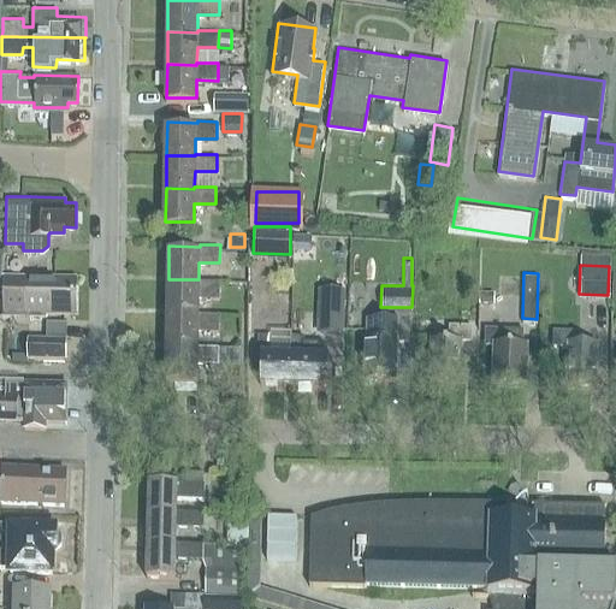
[(73,311),(75,275),(25,273),(24,275),(12,275),(11,309),(24,309),(24,311),(25,311),(25,314),(46,314),(46,311),(73,311)]
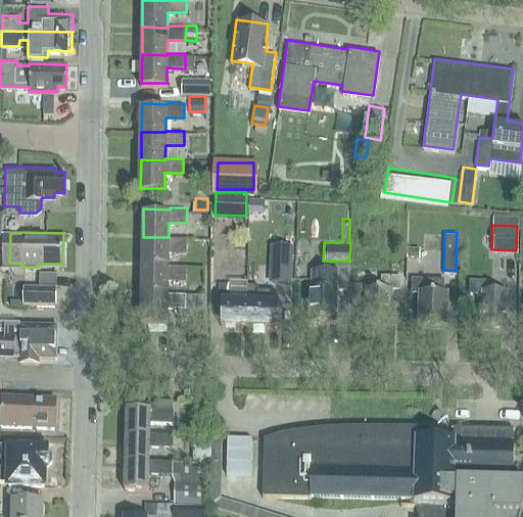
[(186,236),(169,236),(169,237),(143,237),(142,265),(168,265),(168,263),(169,250),(186,250),(186,236)]
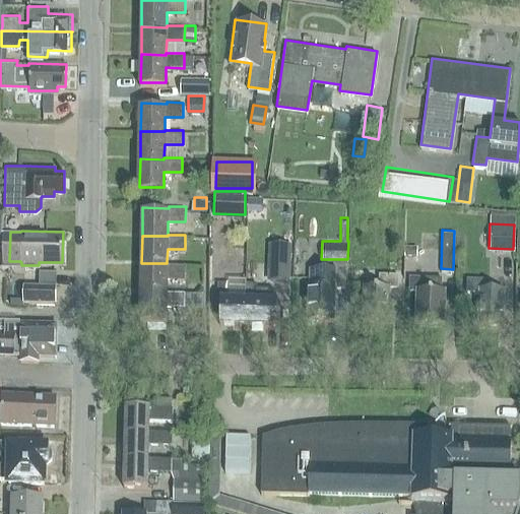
[(290,241),(267,240),(266,277),(289,278),(290,241)]
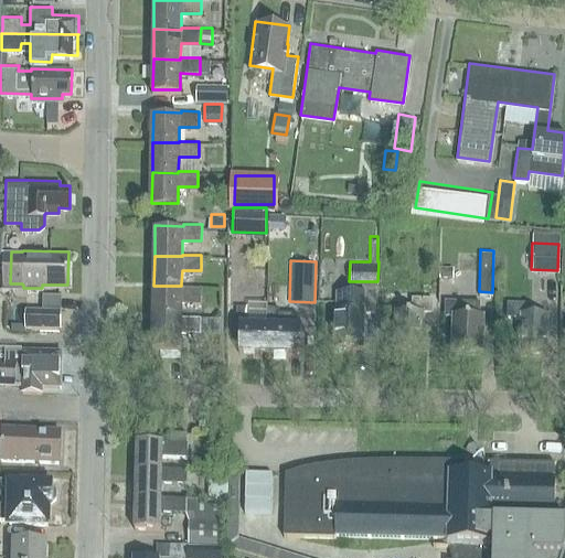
[(452,264),(438,264),(438,274),(452,274),(452,264)]
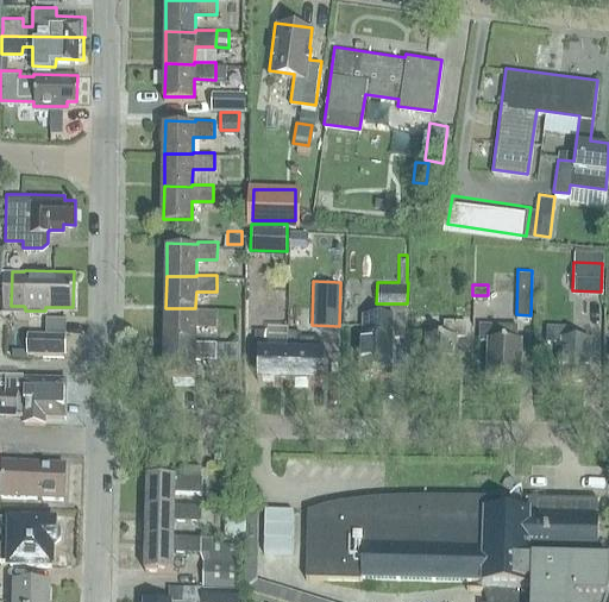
[(391,333),(406,333),(407,303),(388,303),(387,311),(362,309),(362,332),(359,332),(358,370),(390,371),(391,333)]
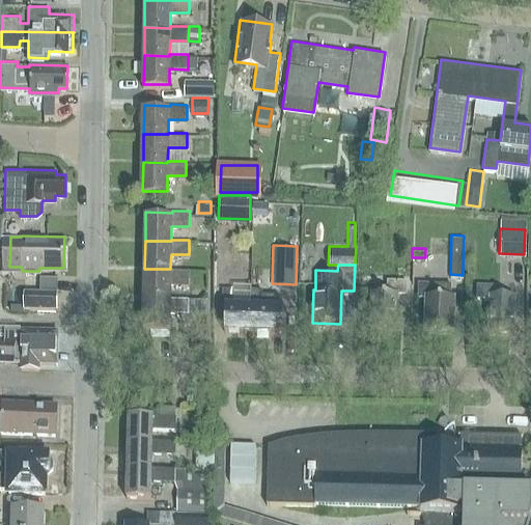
[(144,269),(144,297),(170,297),(170,296),(170,282),(189,282),(189,268),(170,267),(170,269),(144,269)]
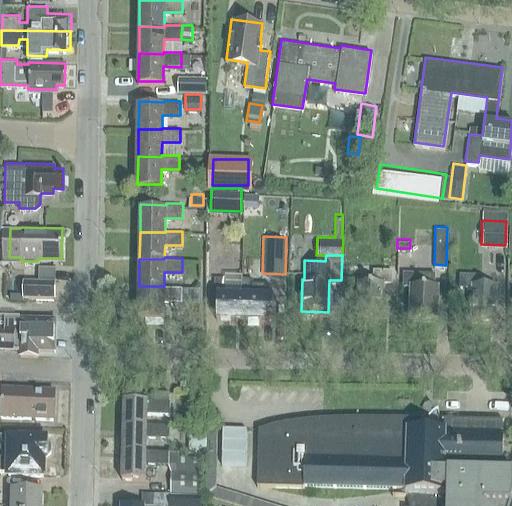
[(391,280),(391,267),(373,267),(372,278),(357,278),(356,313),(382,313),(383,280),(391,280)]
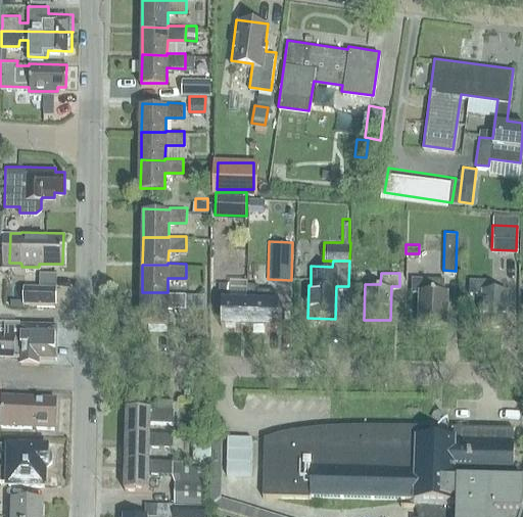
[(446,288),(442,288),(442,276),(412,275),(412,289),(418,289),(418,321),(445,322),(446,288)]
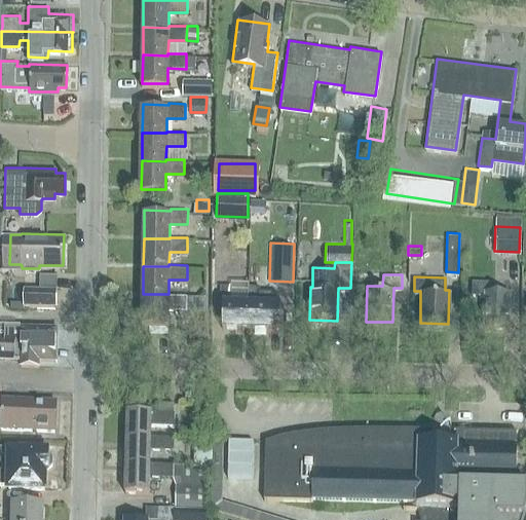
[(509,325),(510,289),(491,289),(491,279),(471,279),(471,292),(484,293),(483,324),(509,325)]
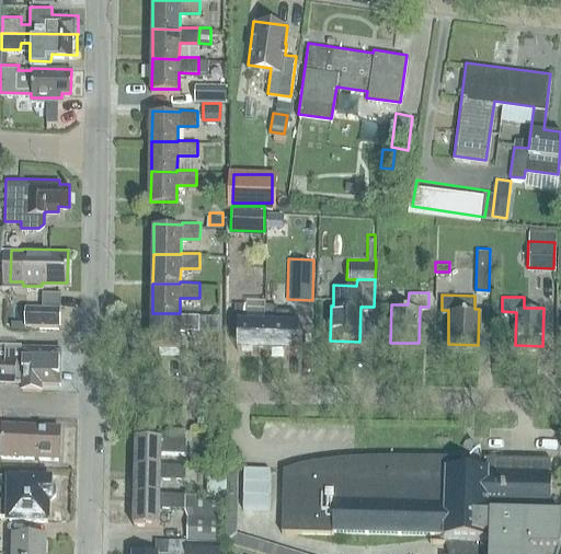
[(236,346),(266,347),(267,319),(264,319),(247,318),(247,300),(235,300),(233,320),(237,320),(236,346)]
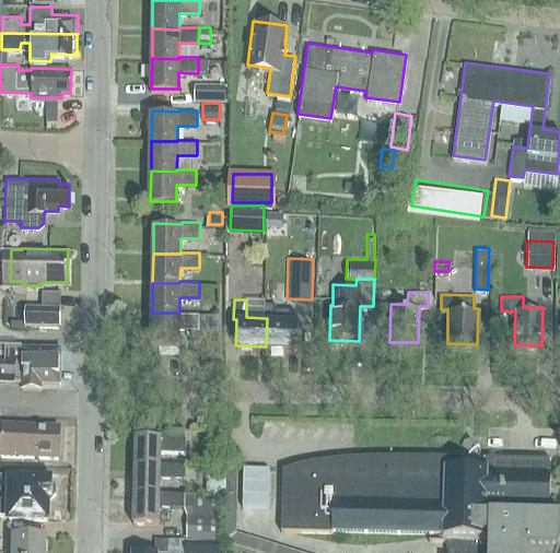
[(265,301),(264,318),(267,318),(266,346),(296,348),(299,319),(295,319),(296,310),(293,308),(276,307),(276,301),(265,301)]
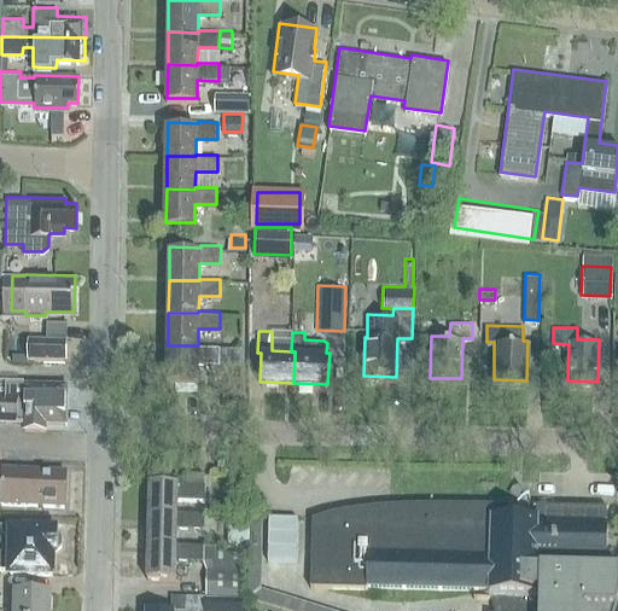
[(66,337),(27,336),(25,356),(65,358),(66,337)]
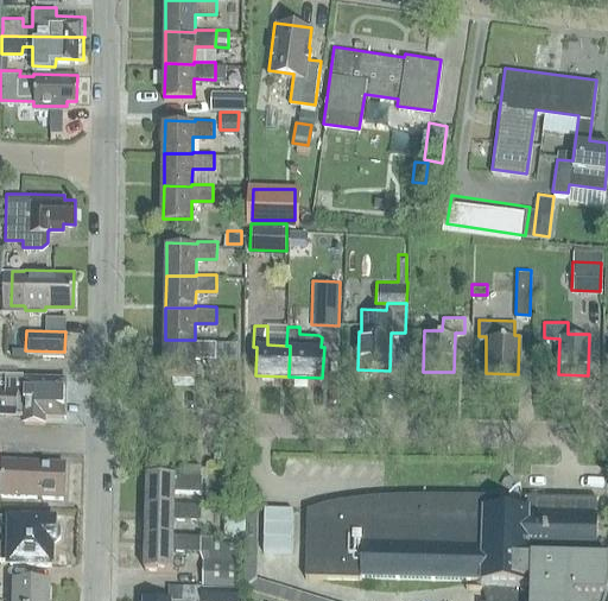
[(215,339),(195,339),(195,340),(165,340),(164,372),(194,373),(195,355),(215,356),(215,339)]
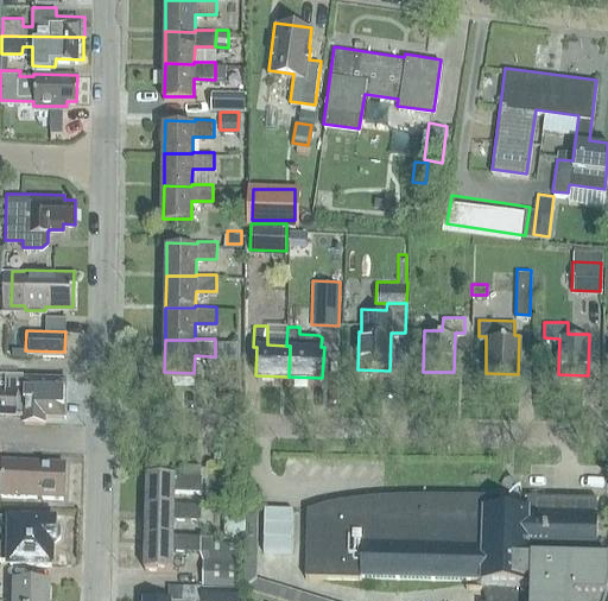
[(0,373),(0,411),(23,412),(23,421),(44,421),(44,413),(65,413),(67,377),(0,373)]
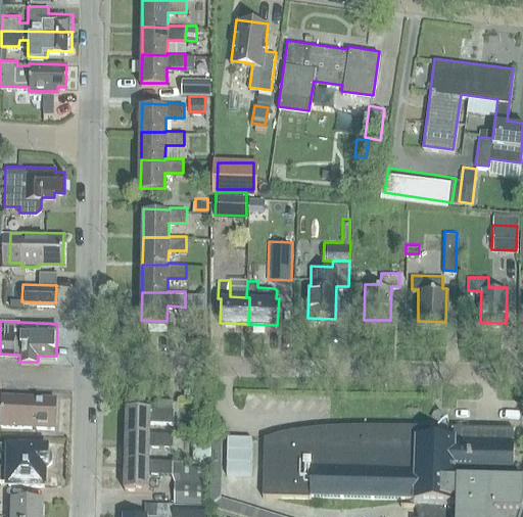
[(0,423),(53,425),(54,395),(1,393),(1,400),(0,398),(0,423)]
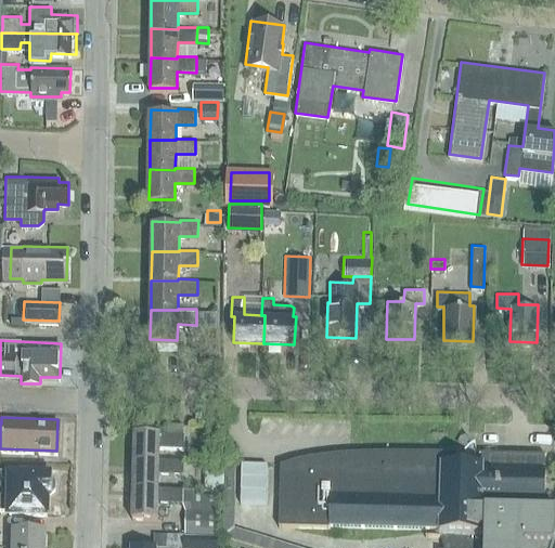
[(132,429),(132,457),(158,458),(158,456),(158,444),(183,445),(183,431),(158,430),(158,429),(132,429)]
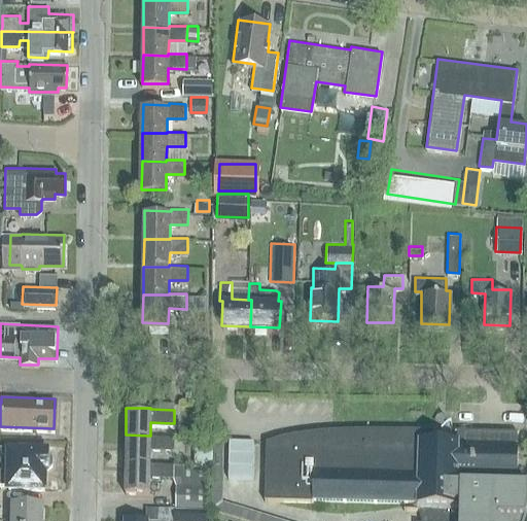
[(516,475),(517,474),(518,429),(454,427),(454,438),(420,437),(420,426),(377,426),(340,426),(302,430),(266,439),(264,497),(312,498),(312,496),(417,499),(417,501),(457,502),(458,474),(516,475)]
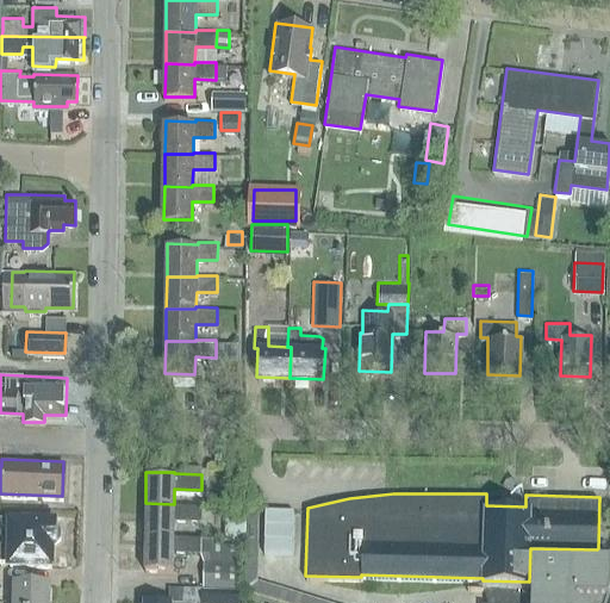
[(201,503),(174,502),(174,504),(145,503),(144,535),(173,536),(173,534),(173,517),(200,518),(201,503)]
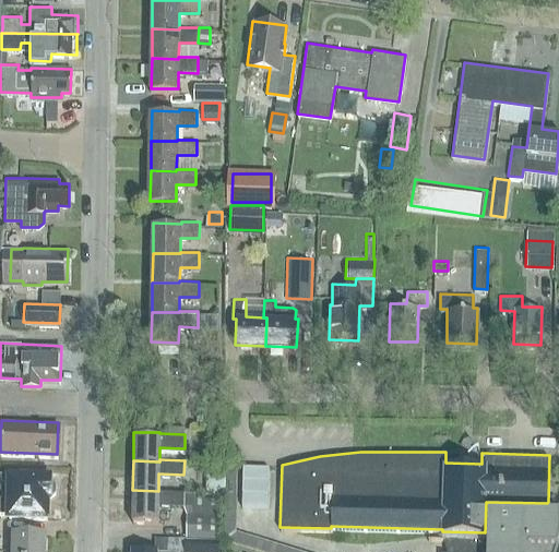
[(268,464),(241,464),(241,503),(266,503),(268,464)]
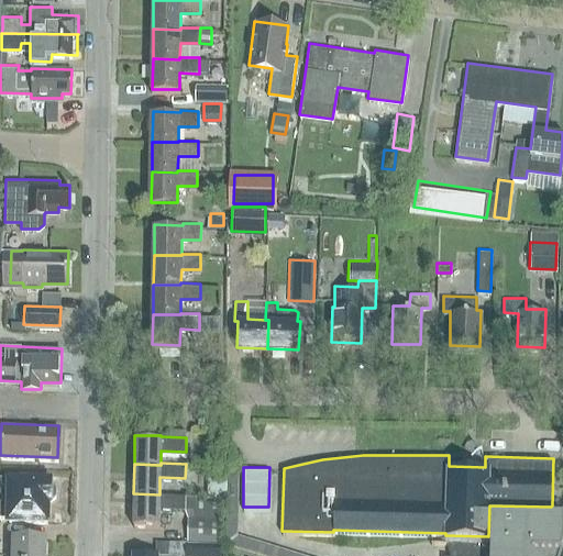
[(223,540),(275,555),(317,555),(235,531),(239,468),(227,468),(223,540)]
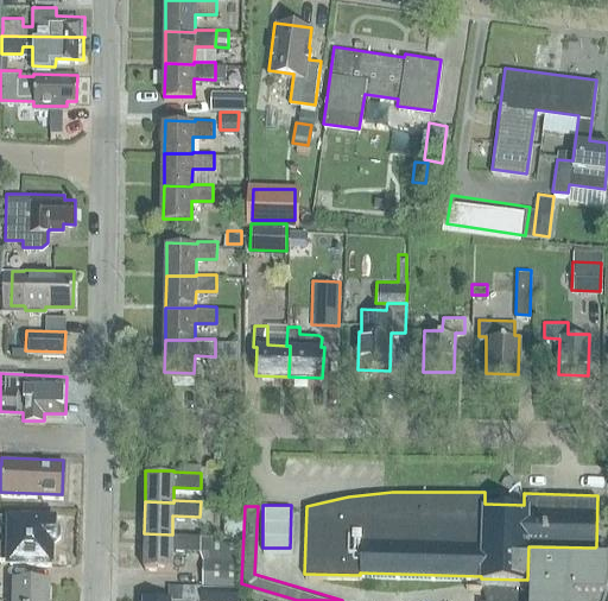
[(19,517),(14,513),(0,512),(0,556),(8,556),(8,561),(50,561),(50,539),(52,539),(52,538),(59,533),(59,522),(57,519),(57,518),(19,517)]
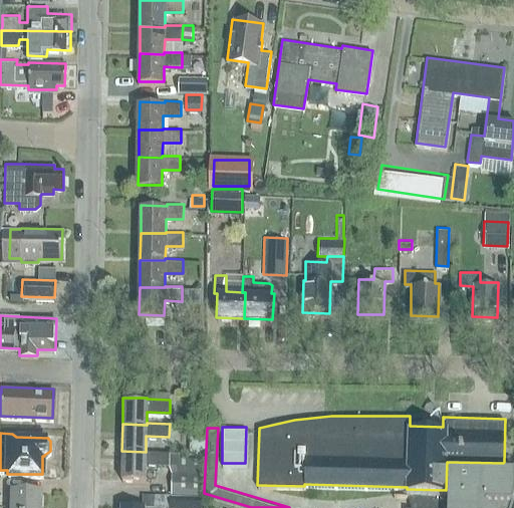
[(205,433),(189,433),(188,449),(205,450),(205,433)]
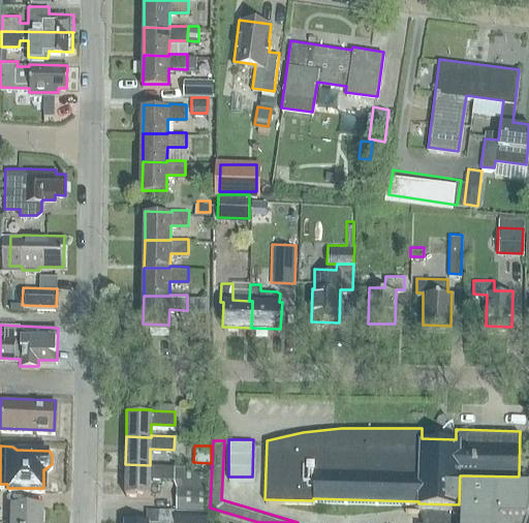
[(150,465),(125,464),(124,492),(149,493),(150,477),(174,477),(174,463),(150,463),(150,465)]
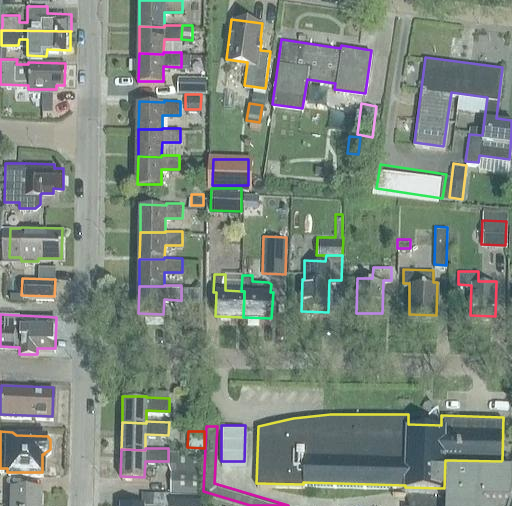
[(170,468),(169,489),(200,490),(202,453),(177,453),(177,449),(169,449),(168,461),(170,461),(170,468)]
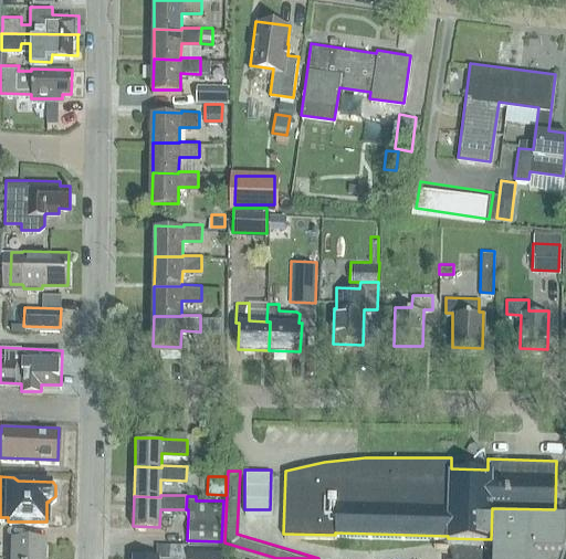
[(562,508),(555,508),(554,509),(492,508),(491,539),(448,538),(452,558),(558,558),(561,555),(563,538),(562,521),(562,508)]
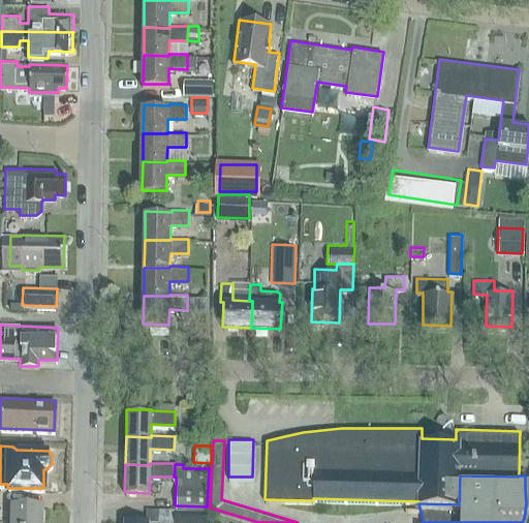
[(10,503),(9,522),(42,522),(43,503),(10,503)]
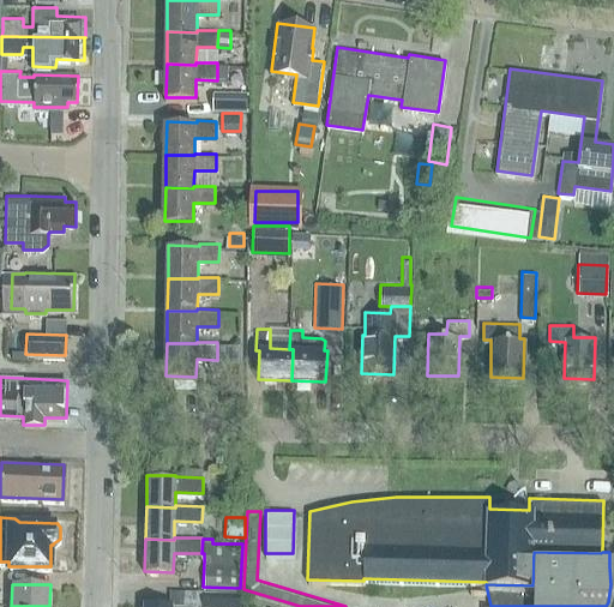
[(239,606),(240,590),(203,589),(202,606),(239,606)]
